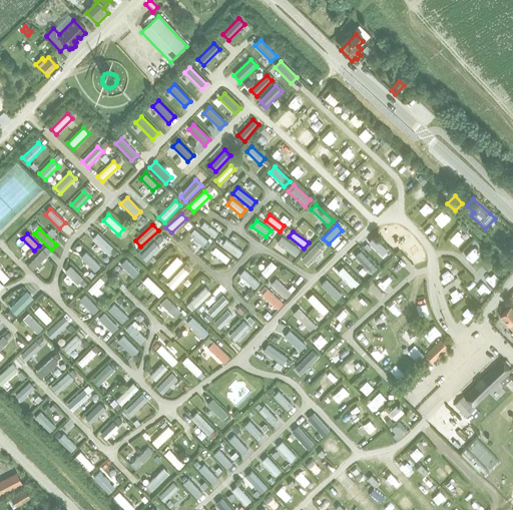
[(112,248),(97,233),(91,239),(106,255),(112,248)]
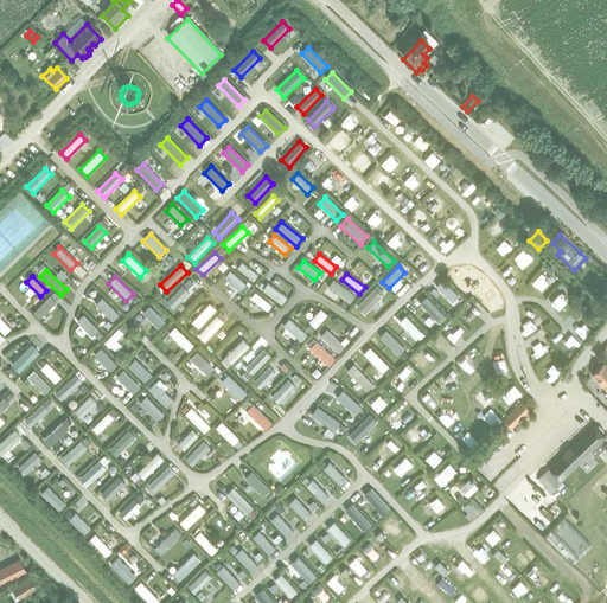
[(355,296),(332,281),(327,289),(349,305),(355,296)]
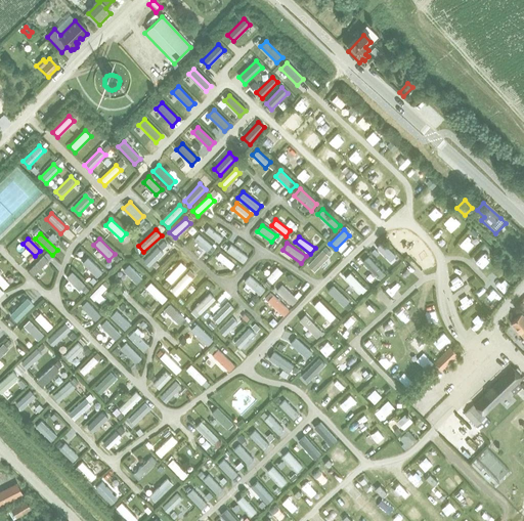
[(395,256),(382,243),(376,249),(390,262),(395,256)]
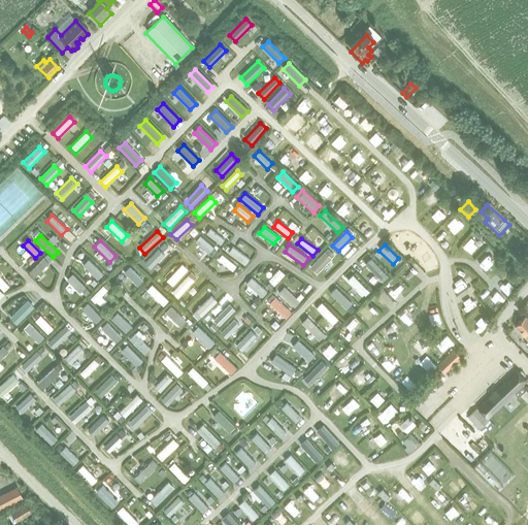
[(250,260),(232,248),(228,254),(244,266),(250,260)]
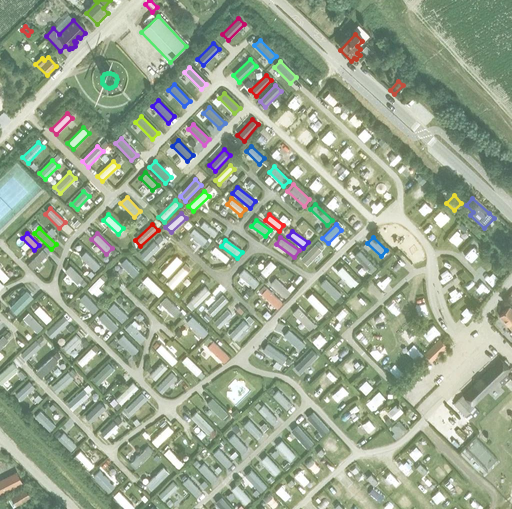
[(159,248),(154,243),(140,256),(145,261),(159,248)]
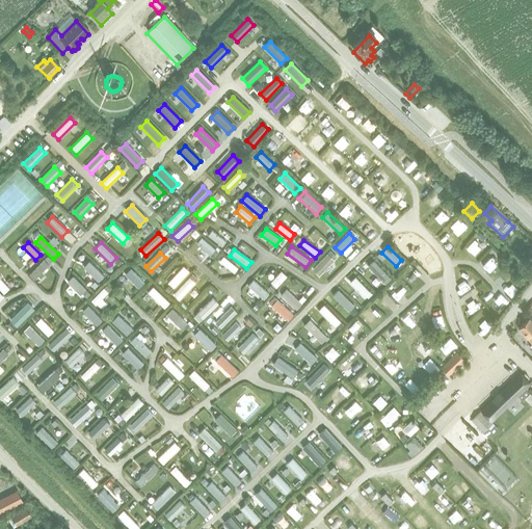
[(334,260),(327,255),(313,270),(319,276),(334,260)]
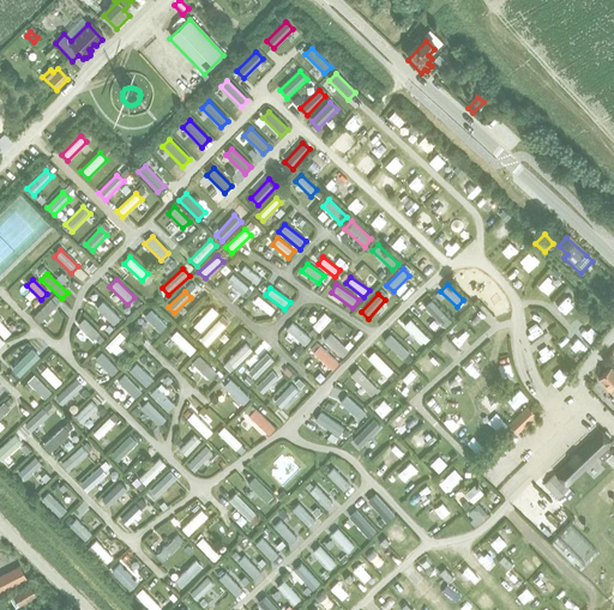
[(274,310),(258,297),(253,302),(270,315),(274,310)]
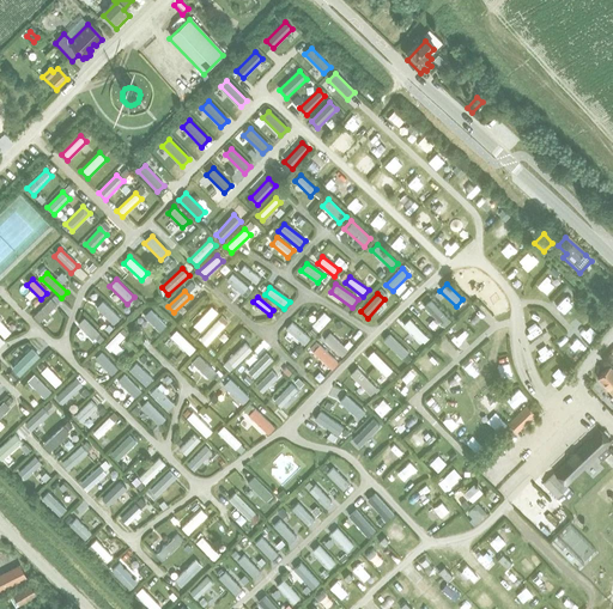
[(56,306),(50,300),(32,317),(38,323),(56,306)]
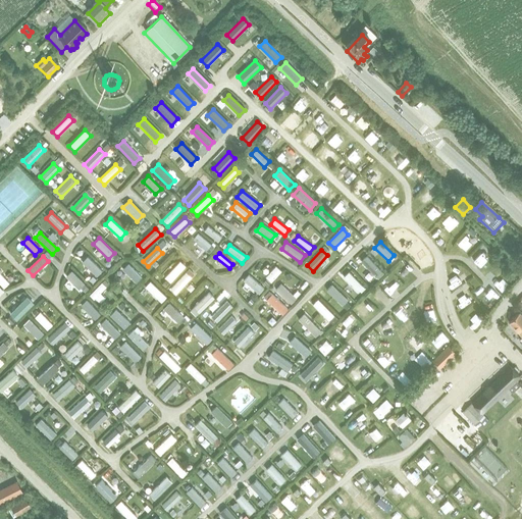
[(383,275),(367,256),(361,262),(378,280),(383,275)]
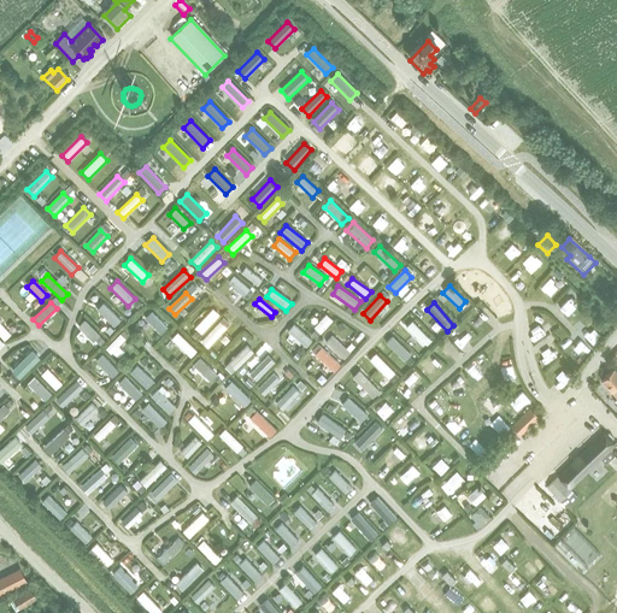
[(121,322),(103,304),(95,311),(113,329),(121,322)]
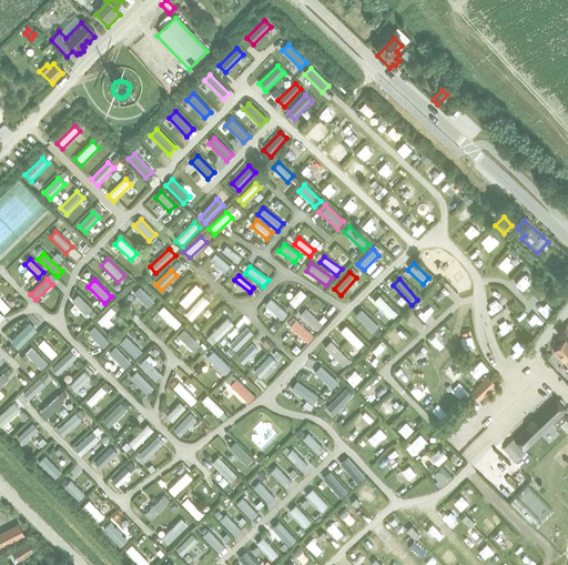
[(201,291),(195,286),(180,303),(186,309),(201,291)]
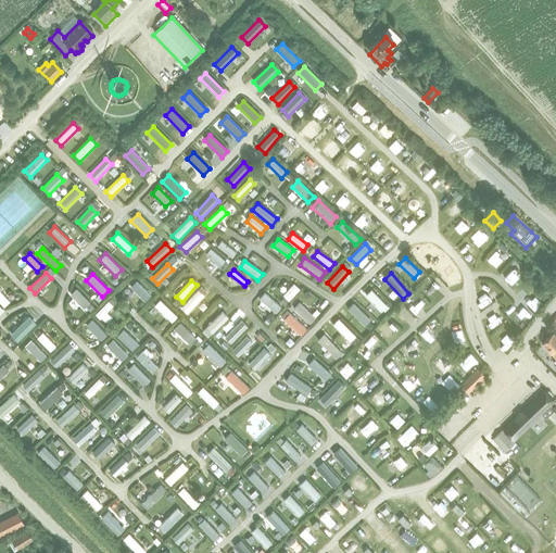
[(151,297),(136,283),(130,288),(144,302),(151,297)]
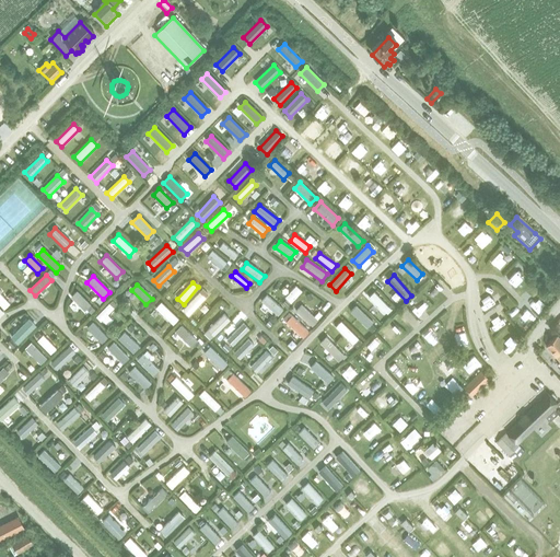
[(302,292),(295,287),(286,299),(291,304),(302,292)]
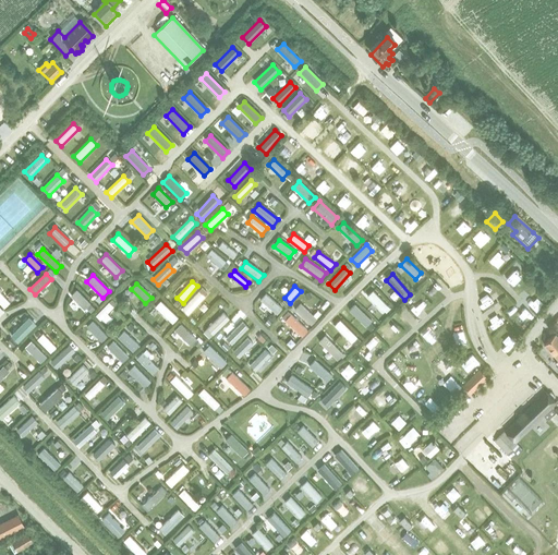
[(76,291),(70,297),(83,310),(89,304),(76,291)]
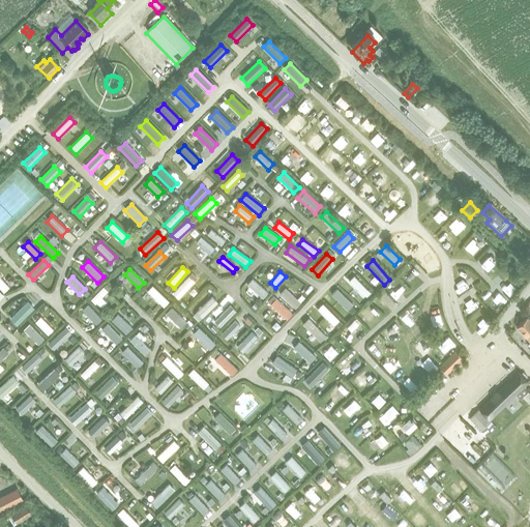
[(195,283),(188,276),(172,294),(178,299),(195,283)]
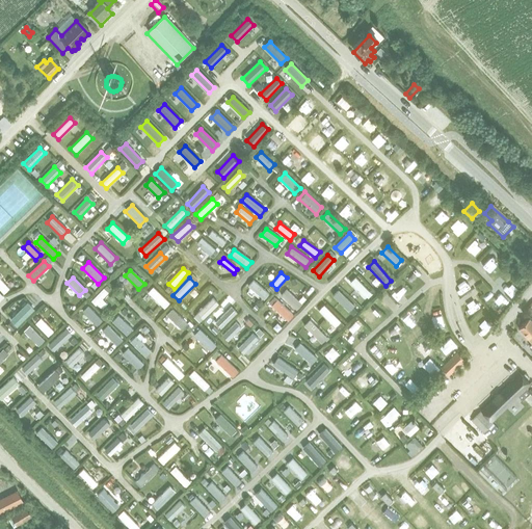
[(0,290),(4,294),(9,289),(0,279),(0,290)]
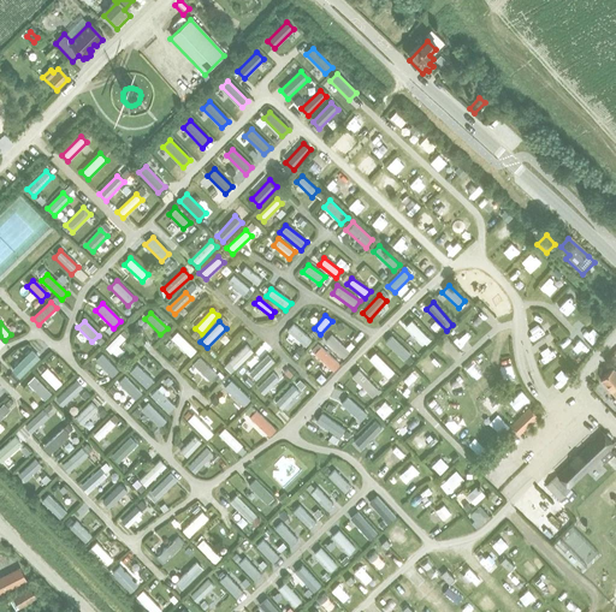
[(312,342),(294,325),(288,331),(306,348),(312,342)]
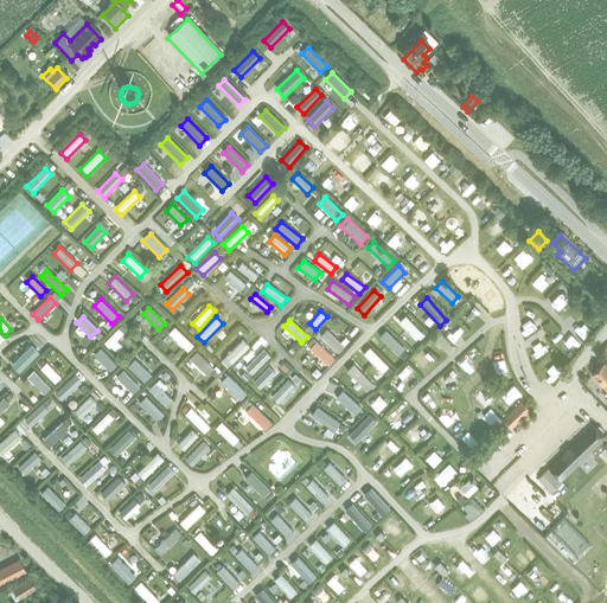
[(344,347),(327,331),(320,338),(338,354),(344,347)]
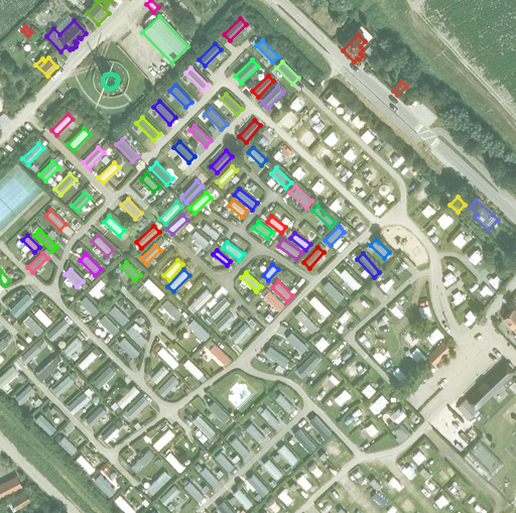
[(344,297),(329,282),(323,288),(338,303),(344,297)]
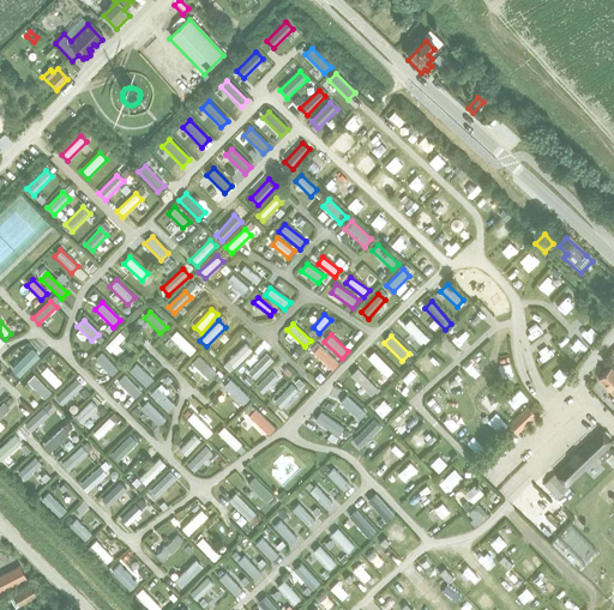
[(252,351),(245,344),(222,367),(229,373),(252,351)]
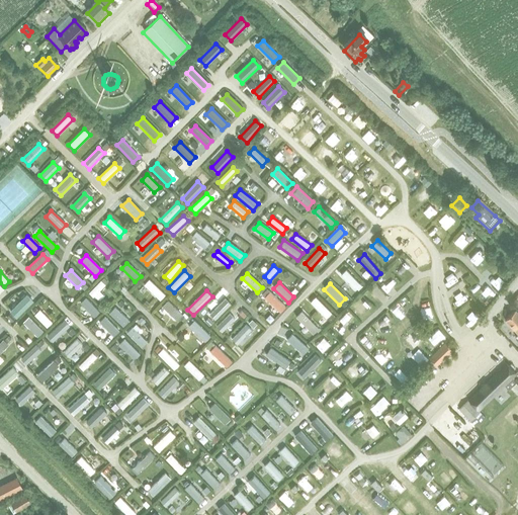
[(285,308),(269,292),(264,297),(280,313),(285,308)]
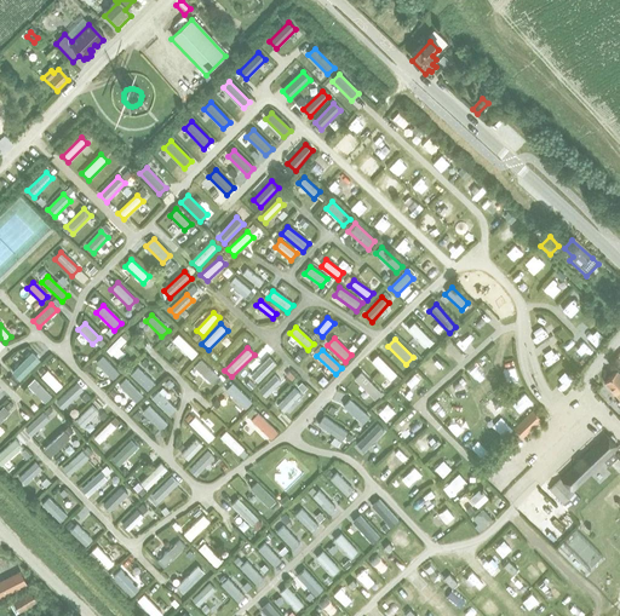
[(40,361),(32,353),(11,373),(19,381),(40,361)]
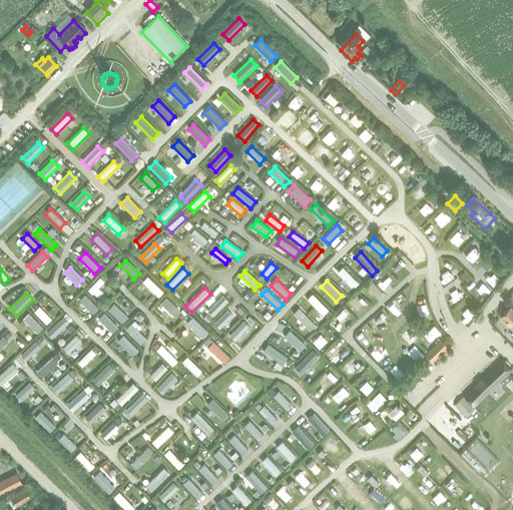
[(98,310),(85,295),(79,300),(93,315),(98,310)]
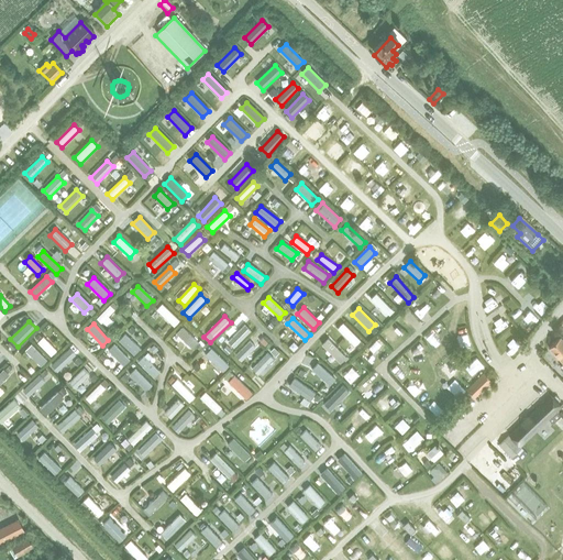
[(361,341),(343,324),(337,330),(354,348),(361,341)]
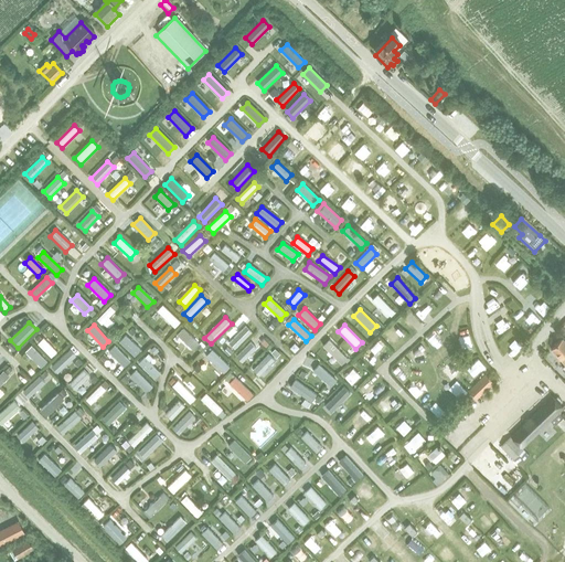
[(251,333),(245,327),(228,345),(234,350),(251,333)]
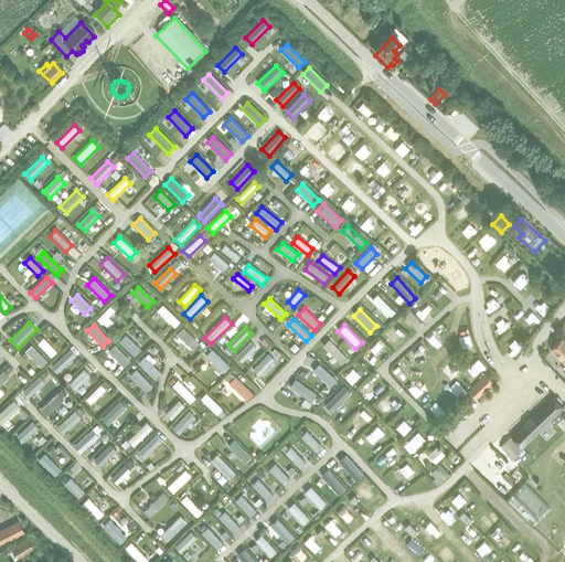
[(199,345),(182,329),(178,333),(193,350),(199,345)]
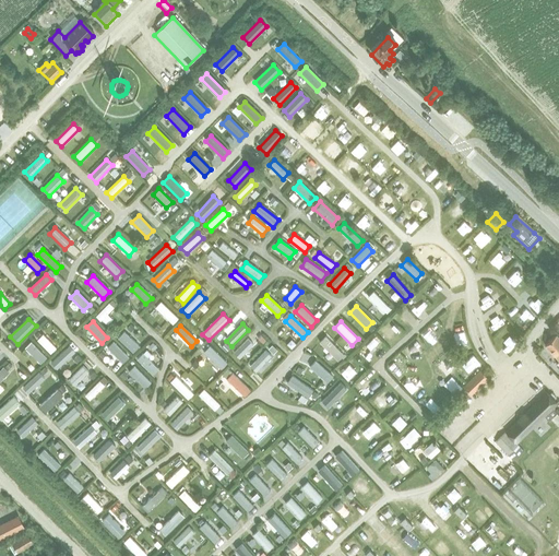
[(139,346),(125,332),(118,338),(133,353),(139,346)]
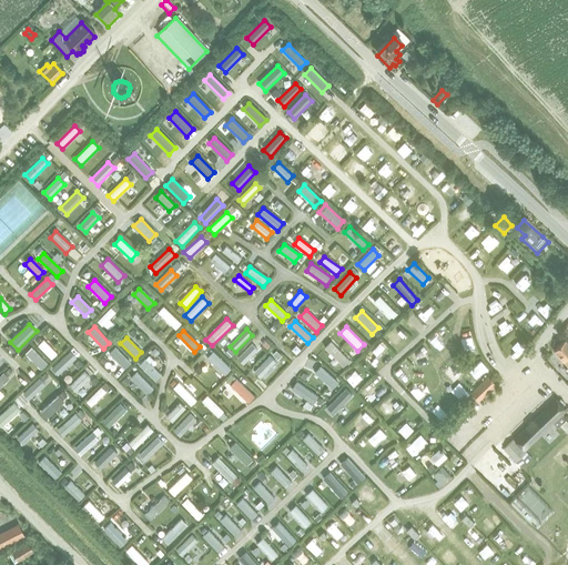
[(57,355),(43,341),(38,346),(51,361),(57,355)]
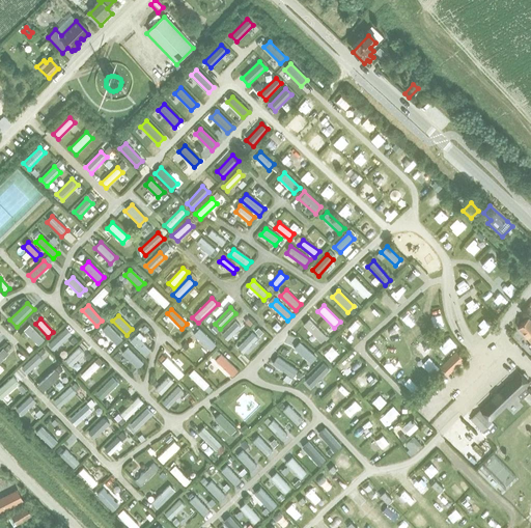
[(327,338),(309,320),(303,326),(320,343),(327,338)]
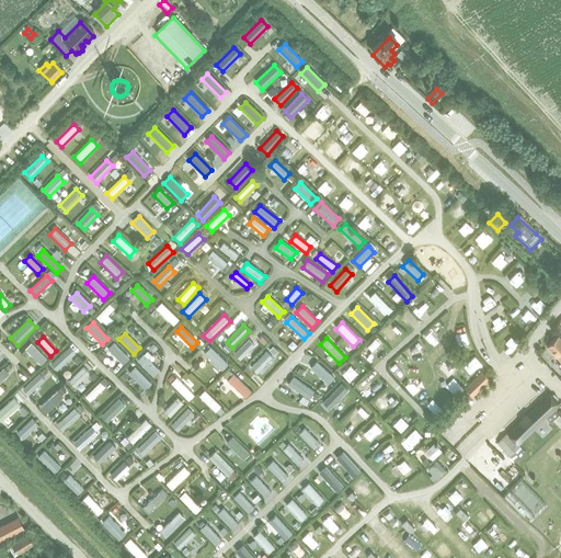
[(560,371),(560,342),(558,339),(547,350),(560,364),(558,367),(560,371)]
